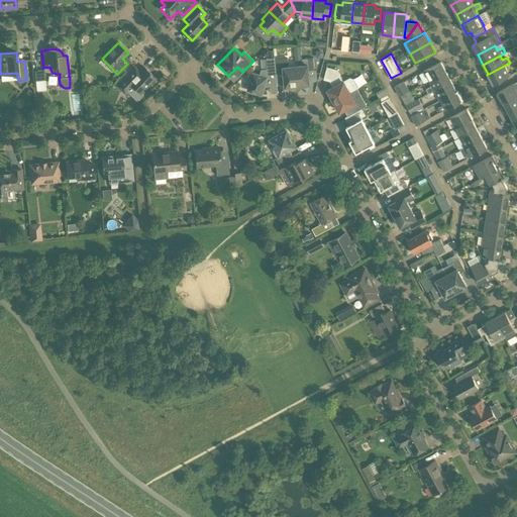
[(277,83),(274,58),(266,59),(268,69),(261,70),(259,75),(252,74),(252,75),(250,74),(248,76),(247,79),(248,81),(250,82),(247,91),(261,95),(264,86),(270,85),(270,84),(277,83)]
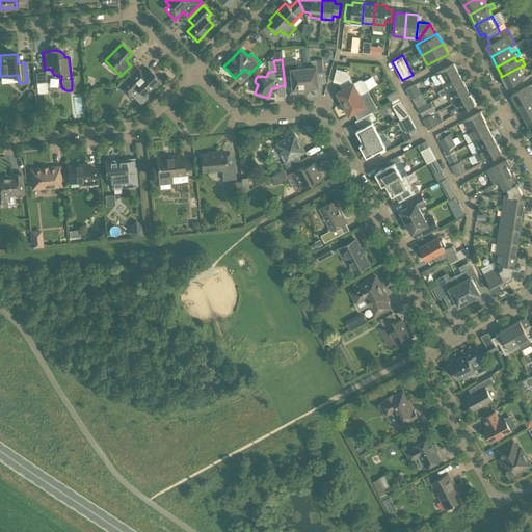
[(303,68),(306,88),(310,88),(311,88),(312,89),(313,89),(314,89),(315,88),(316,88),(317,87),(318,87),(317,73),(323,72),(322,59),(311,60),(311,67),(303,68)]
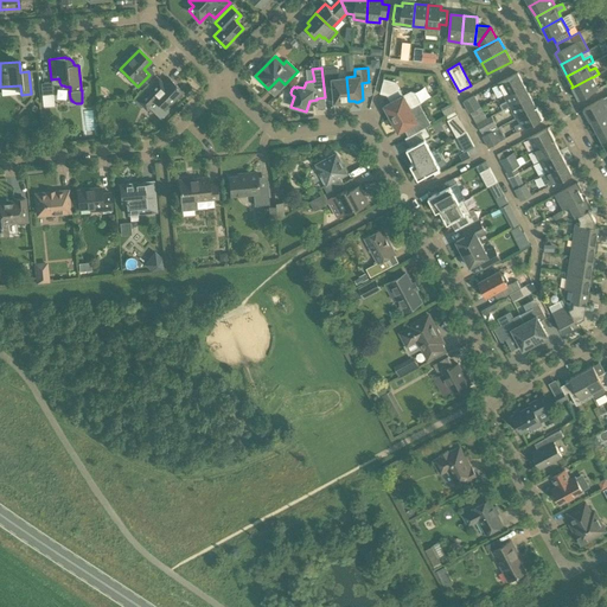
[(349,101),(346,77),(338,78),(337,69),(324,70),(325,87),(332,85),(334,102),(337,102),(338,102),(339,103),(340,103),(342,103),(343,103),(344,103),(345,102),(345,101),(349,101)]
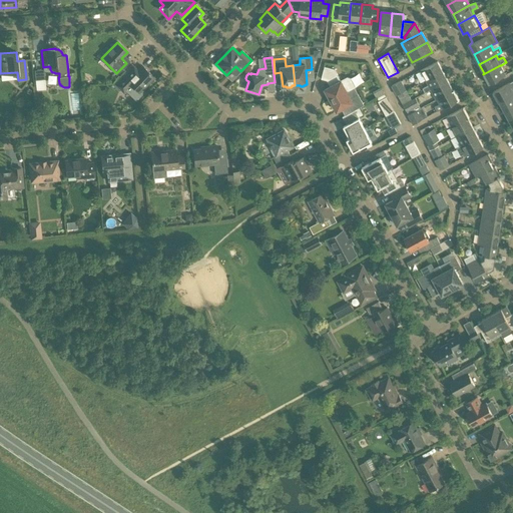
[(426,80),(443,71),(437,61),(420,70),(426,80)]
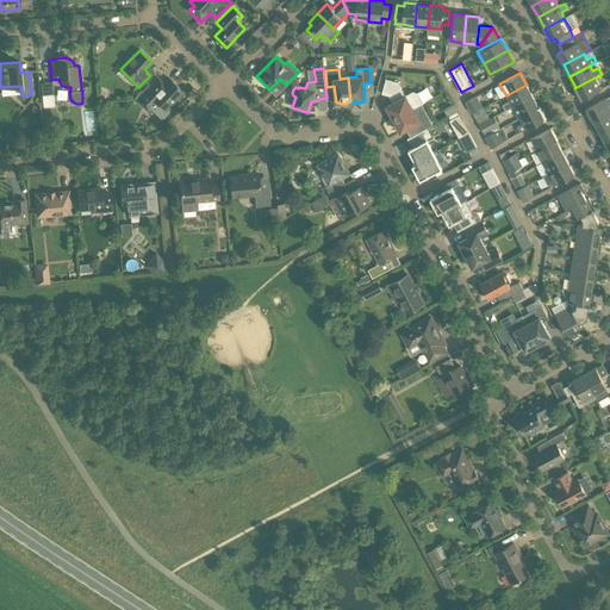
[(601,89),(595,78),(574,88),(580,100),(601,89)]
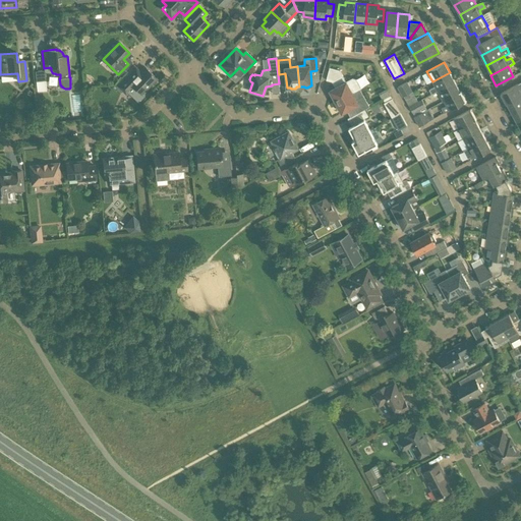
[(125,95),(128,91),(139,102),(145,97),(141,94),(156,78),(145,67),(140,71),(135,67),(129,73),(117,87),(125,95)]
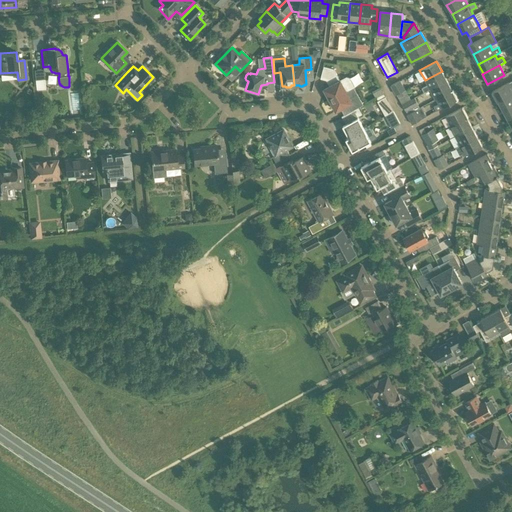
[(329,101),(346,91),(355,87),(350,78),(347,76),(339,80),(333,69),(323,66),(320,79),(327,81),(330,86),(324,89),(326,92),(325,94),(329,101)]
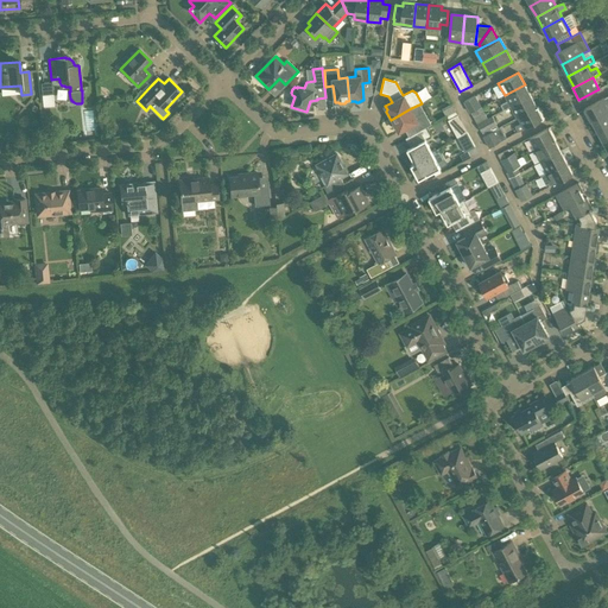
[(52,94),(51,82),(40,83),(42,95),(52,94)]
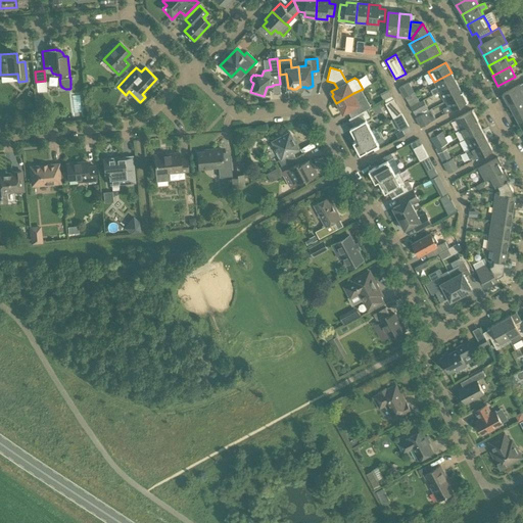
[(456,83),(457,83),(452,73),(434,82),(436,87),(431,90),(433,94),(439,92),(456,83)]
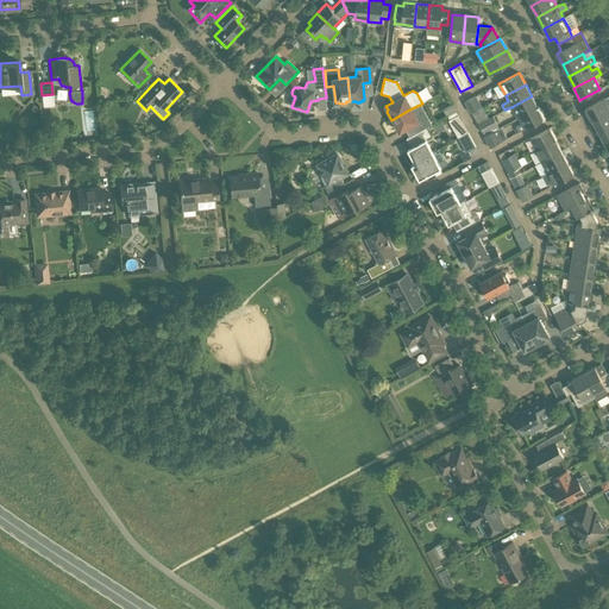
[(471,113),(482,107),(476,95),(465,101),(471,113)]
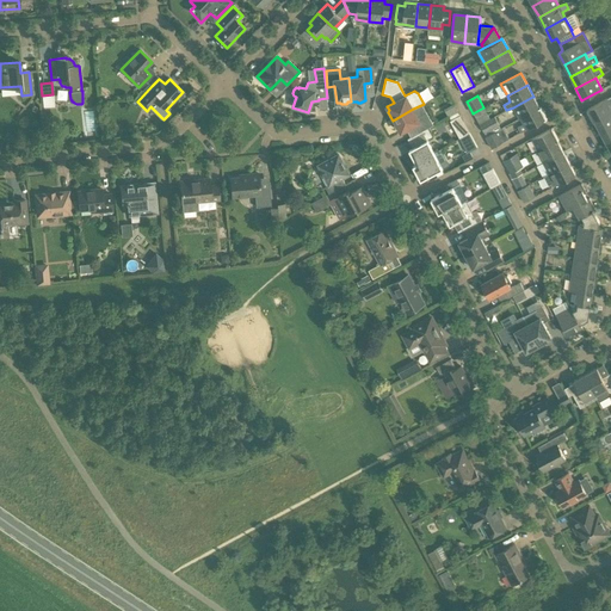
[(538,107),(534,97),(532,97),(513,107),(519,118),(539,107),(541,106),(539,106),(538,107)]
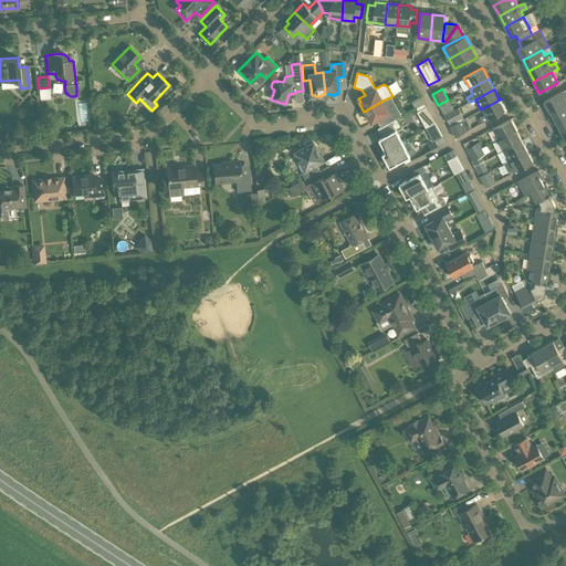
[(565,103),(565,90),(544,102),(549,113),(565,103)]
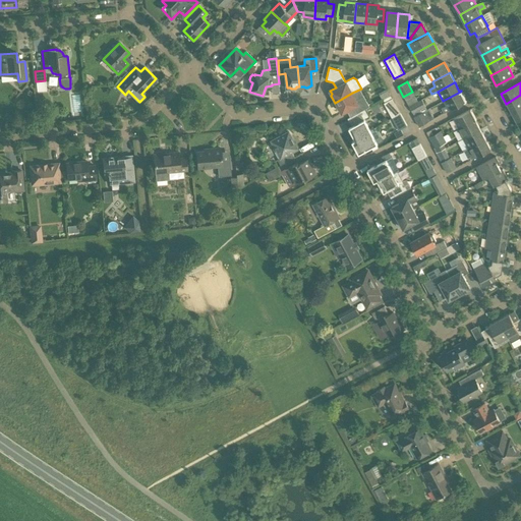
[(383,100),(390,96),(387,89),(379,93),(383,100)]
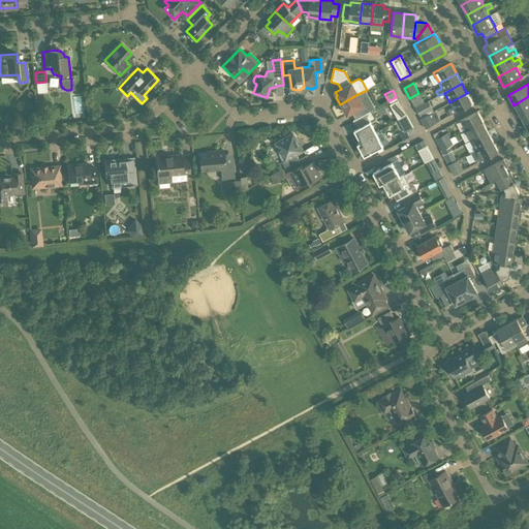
[(473,102),(468,92),(467,93),(449,102),(449,103),(450,102),(454,107),(448,111),(450,115),(456,113),(473,102)]
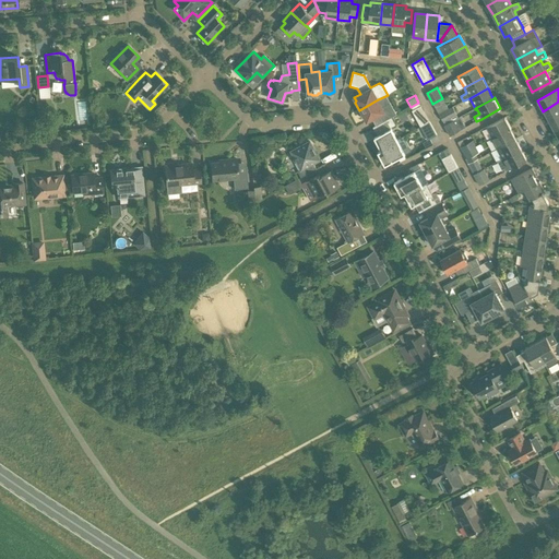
[(383,121),(387,120),(396,115),(390,103),(381,107),(378,99),(359,110),(363,117),(365,118),(367,121),(380,114),(383,121)]
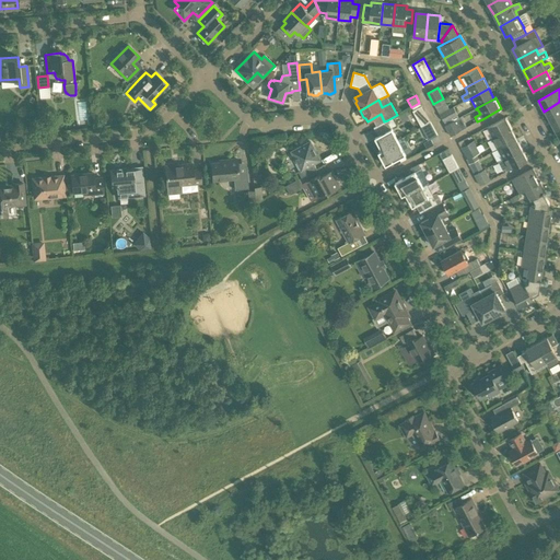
[(550,121),(559,115),(559,102),(544,112),(545,112),(550,121)]
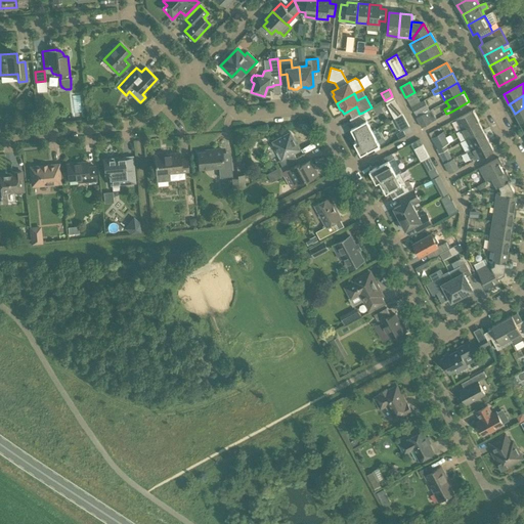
[(393,117),(401,113),(394,99),(386,103),(393,117)]
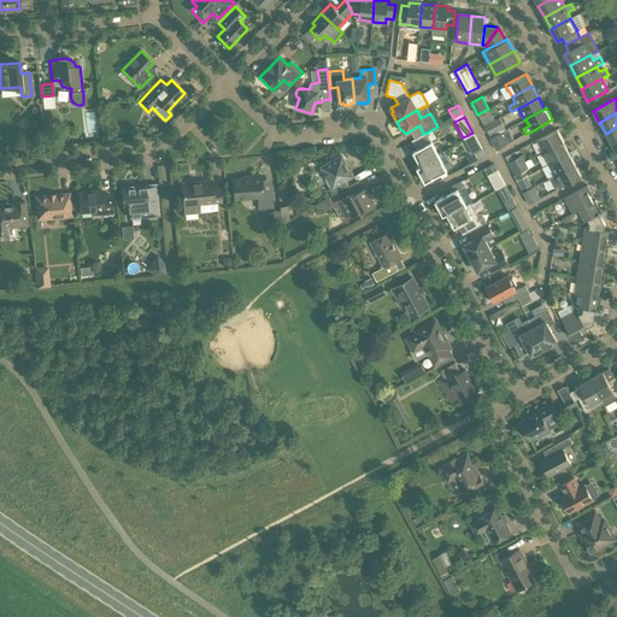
[(489,134),(504,127),(499,117),(485,125),(489,134)]
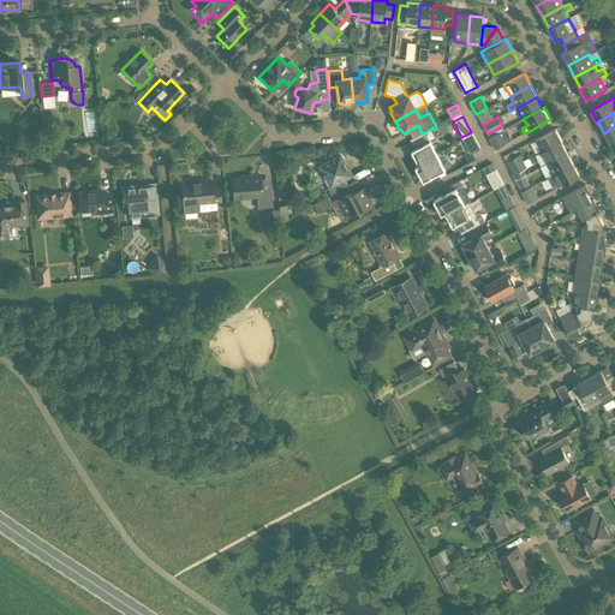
[(610,144),(614,142),(614,126),(604,133),(610,144)]
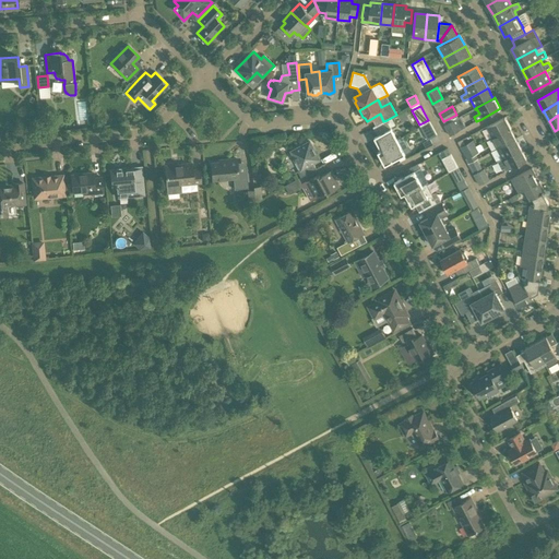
[(492,138),(510,128),(504,117),(486,127),(491,138),(492,138)]
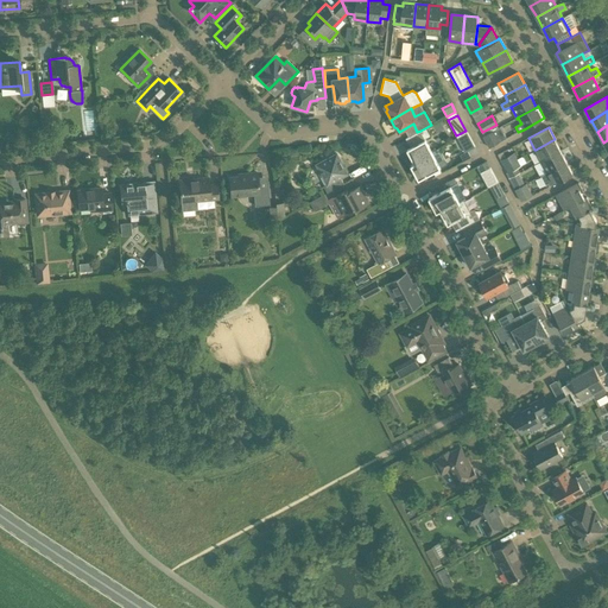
[(412,159),(430,150),(420,131),(417,132),(405,139),(410,147),(406,150),(412,159)]
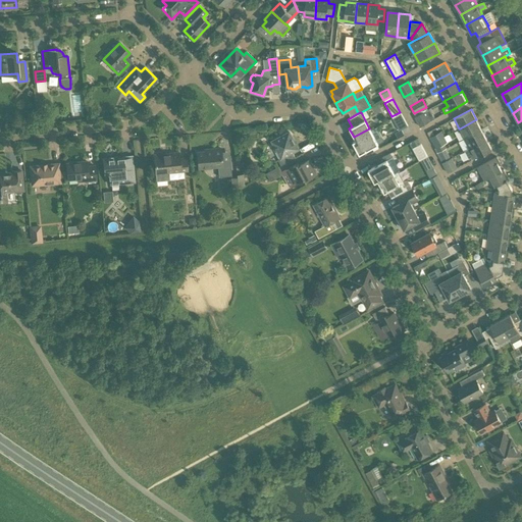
[(400,112),(392,116),(400,131),(407,125),(400,112)]
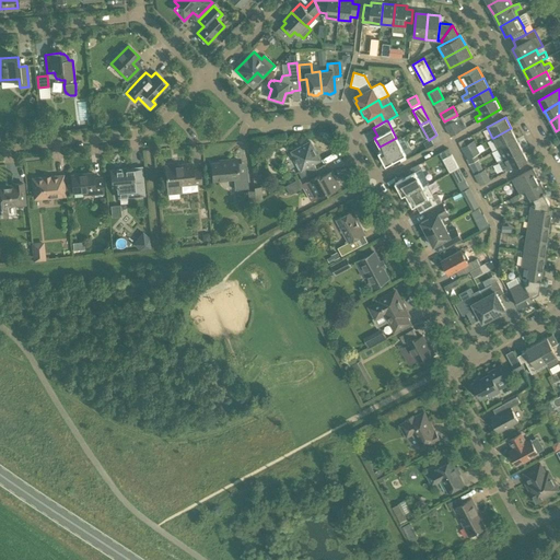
[(451,136),(461,130),(455,120),(445,126),(451,136)]
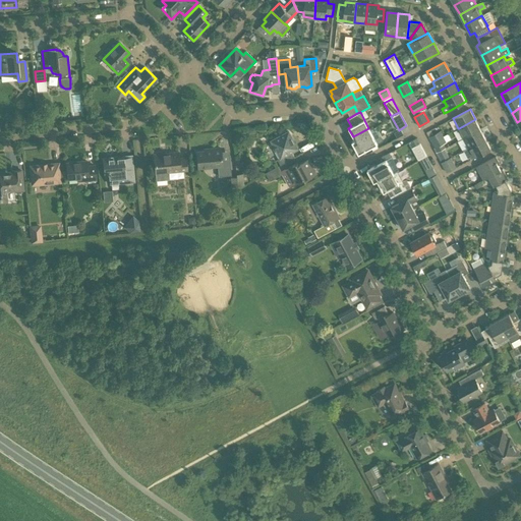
[(462,138),(479,129),(475,120),(476,120),(475,119),(459,128),(458,128),(455,129),(457,133),(459,132),(462,138)]
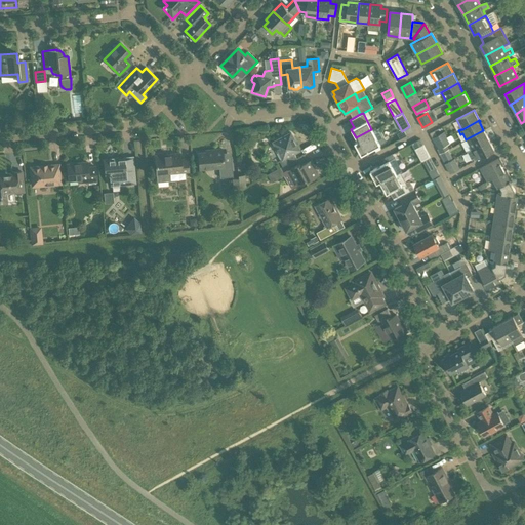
[(371,129),(356,137),(358,140),(355,143),(361,155),(370,151),(379,145),(371,129)]
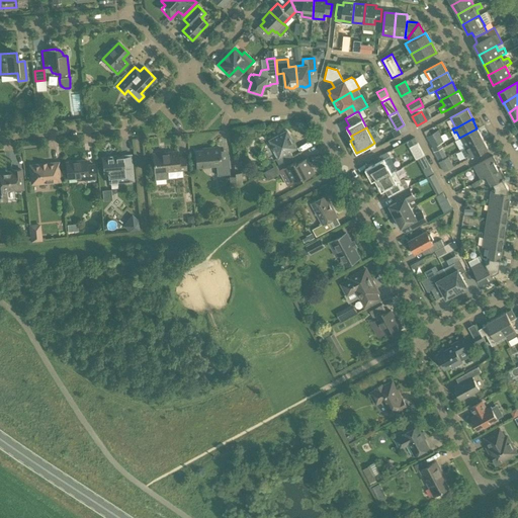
[(465,148),(483,139),(477,128),(459,138),(465,148)]
